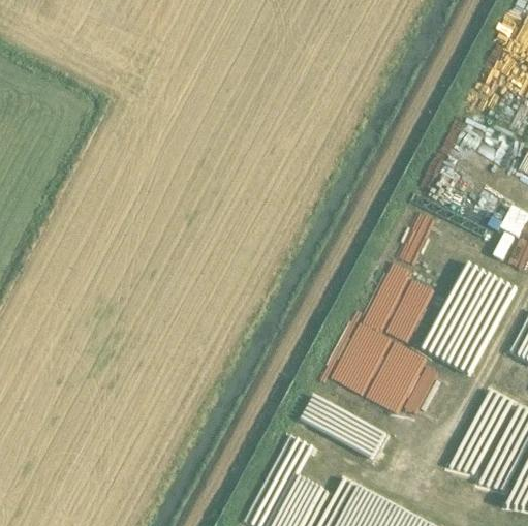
[(500,227),(527,240),(527,213),(509,205),(500,227)]
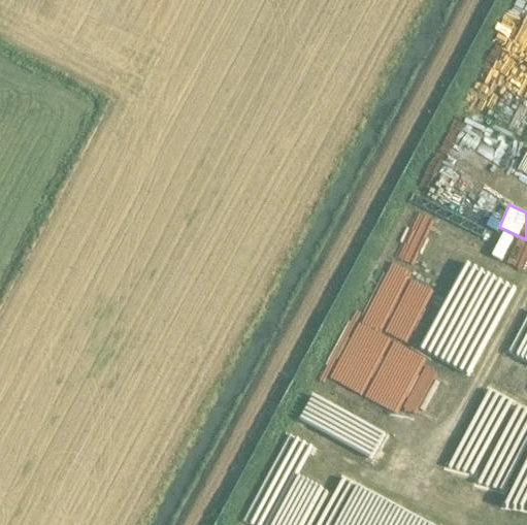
[(416,208),(398,255),(416,261),(433,215),(416,208)]
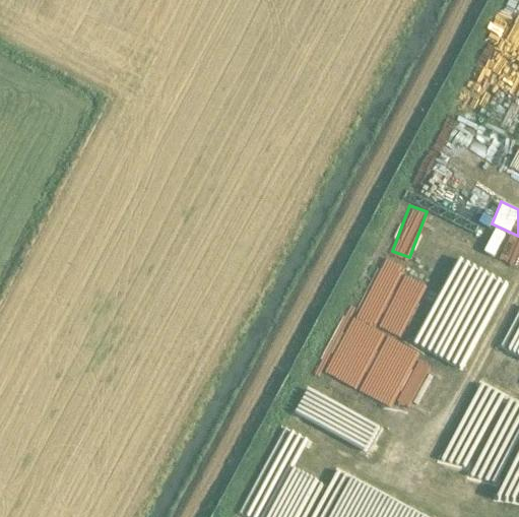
[(400,338),(427,277),(383,258),(338,360),(332,357),(326,372),(410,409),(431,363),(419,358),(424,348),(400,338)]
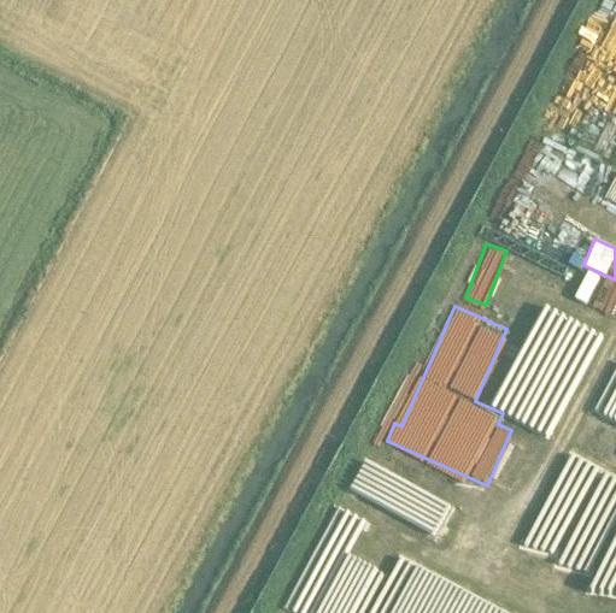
[(615,370),(598,411),(615,418),(615,370)]
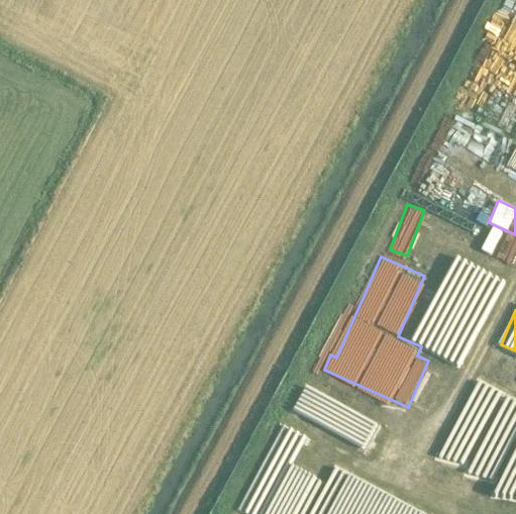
[(367,446),(379,423),(306,385),(294,408),(367,446)]
